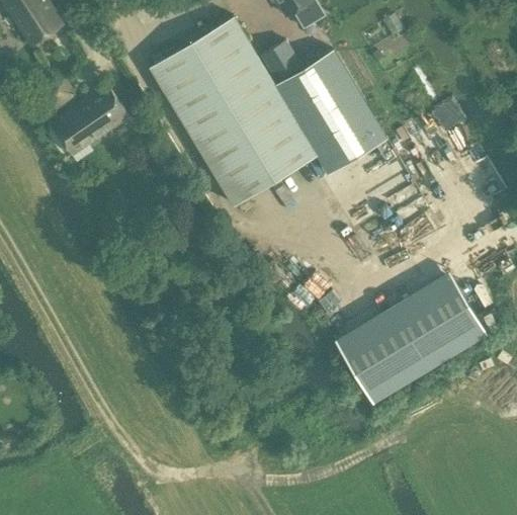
[(47,0),(12,0),(5,5),(27,39),(23,43),(26,48),(29,45),(30,47),(63,25),(47,0)]
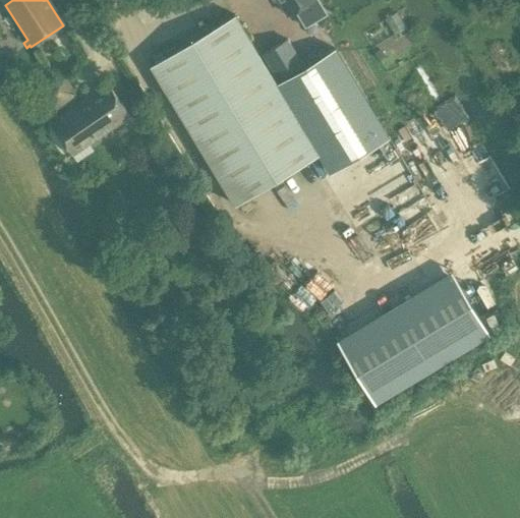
[(277,0),(288,17),(295,13),(306,31),(328,17),(316,0),(277,0)]
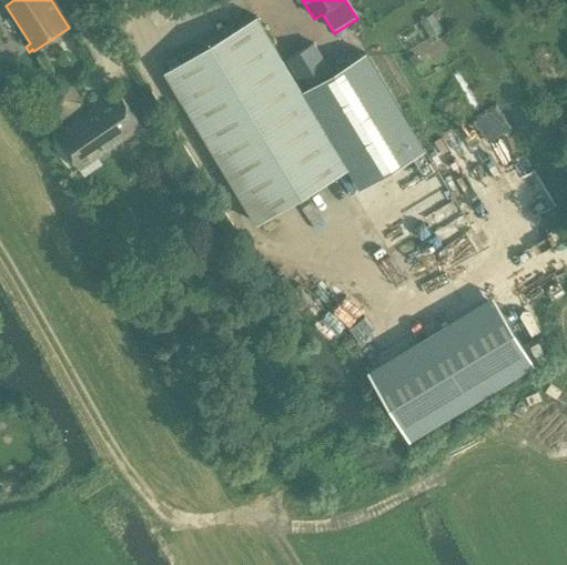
[(348,172),(303,96),(256,19),(164,74),(257,226),(348,172)]
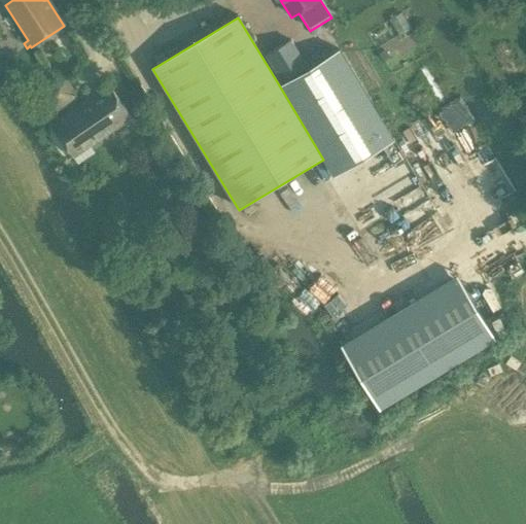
[(267,58),(282,83),(307,68),(291,43),(267,58)]
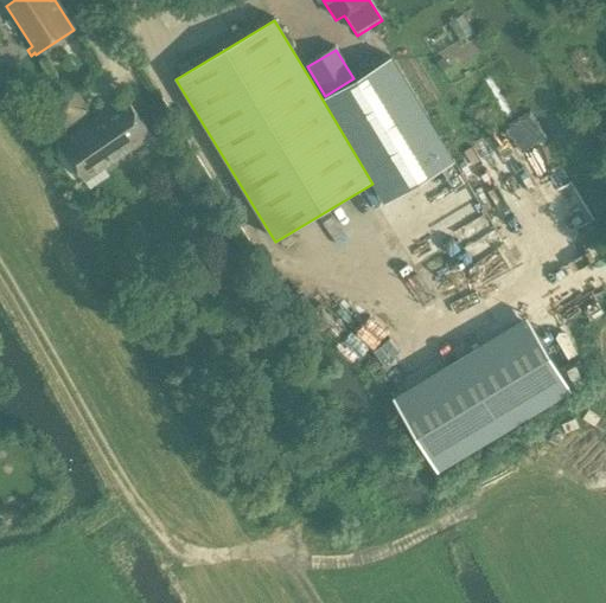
[(454,161),(393,61),(324,102),(372,184),(384,204),(454,161)]
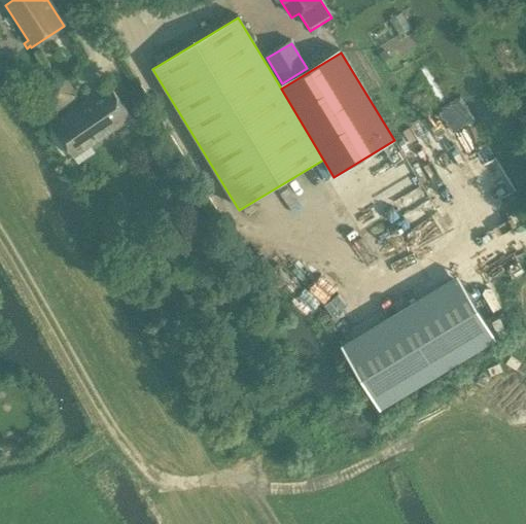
[(73,160),(132,119),(109,88),(51,129),(73,160)]
